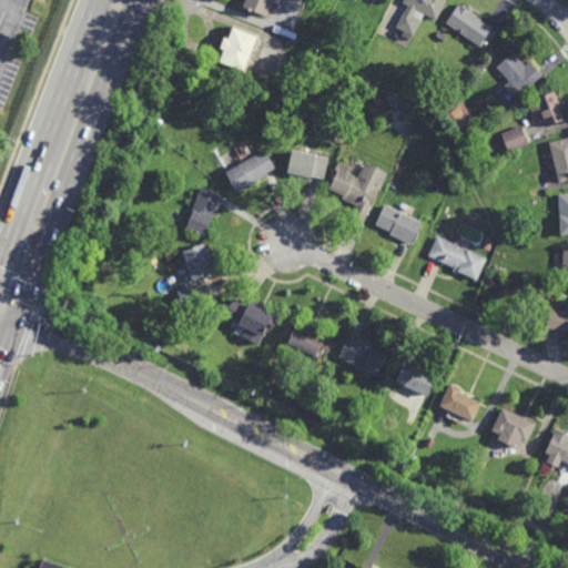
[(271,0),(265,16),(242,6),(244,0),(271,0)]
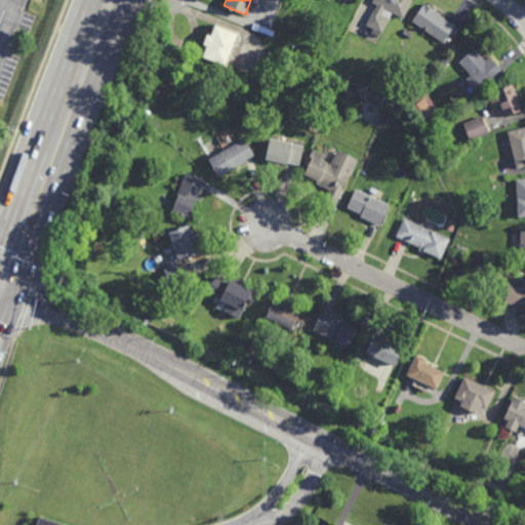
[(411,0),(403,17),(392,12),(381,33),(365,25),(373,9),(374,10),(377,4),(371,1),(371,0),(411,0)]
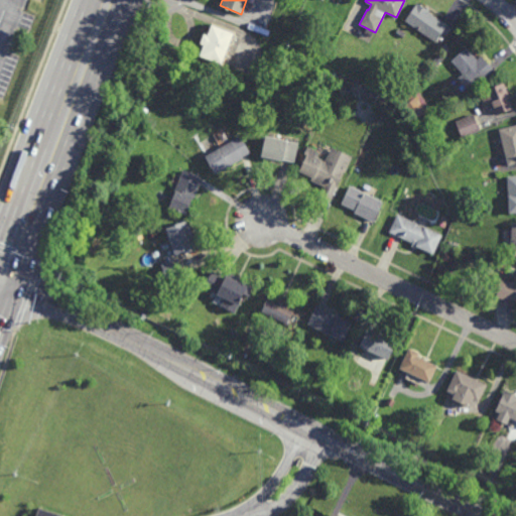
[(429,9),(428,11),(446,24),(435,41),(405,20),(417,2),(423,7),(424,6),(429,9)]
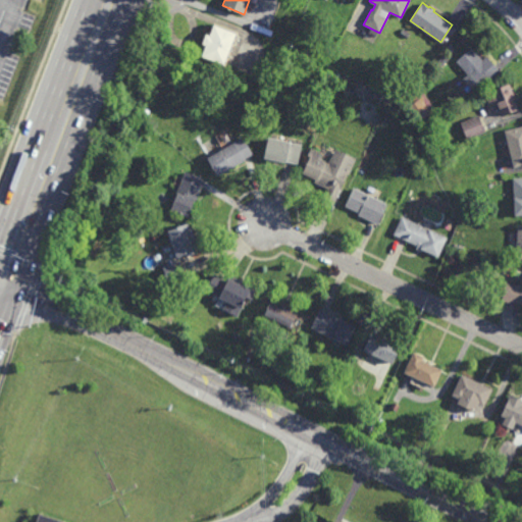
[(223,64),(201,56),(204,46),(200,45),(204,33),(208,34),(212,22),(236,31),(223,64)]
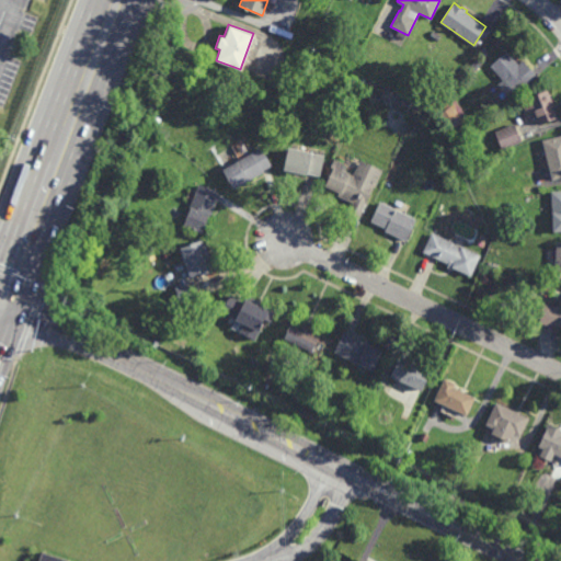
[(485,57),(480,52),(483,47),(490,53),(485,57)]
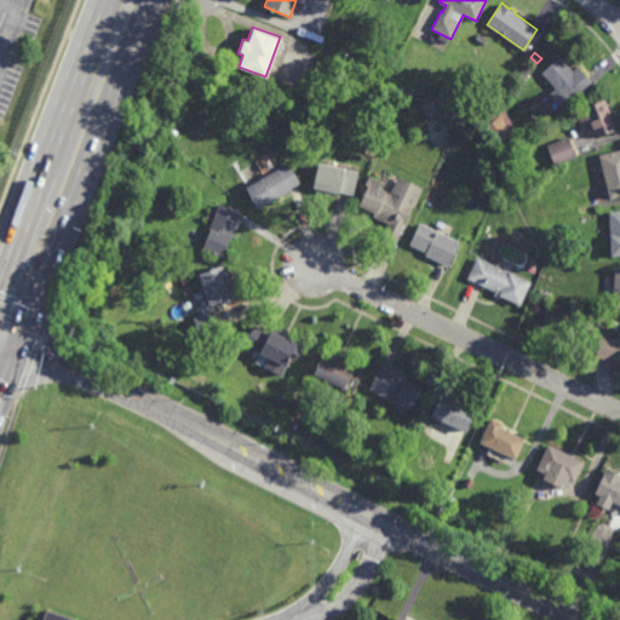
[(573,72),(578,67),(595,85),(566,112),(551,95),(556,90),(541,73),(560,56),(573,72)]
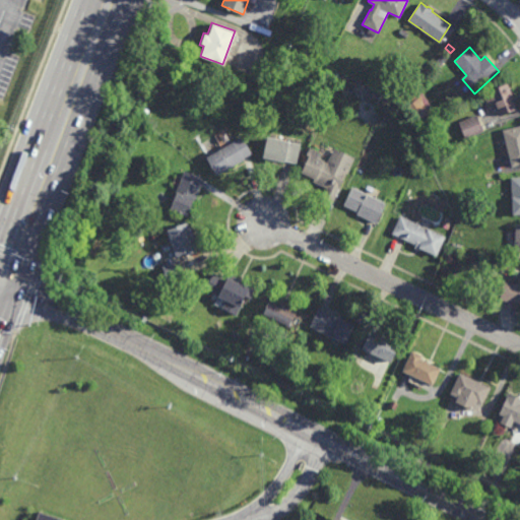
[(267,86),(260,83),(262,77),(270,80),(267,86)]
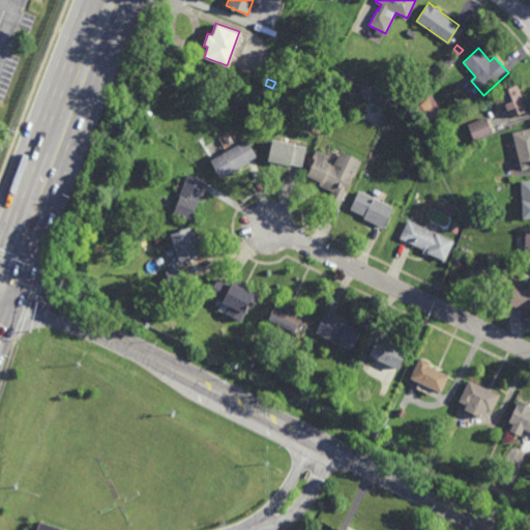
[(528,112),(509,119),(503,104),(496,107),(493,98),(500,95),(499,92),(518,85),(528,112)]
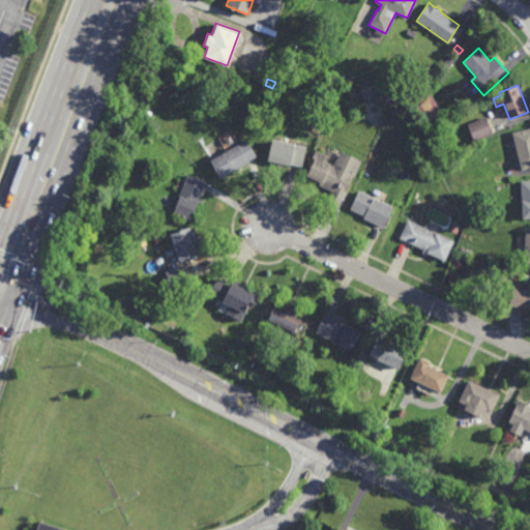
[(428,122),(438,115),(427,99),(416,108),(428,122)]
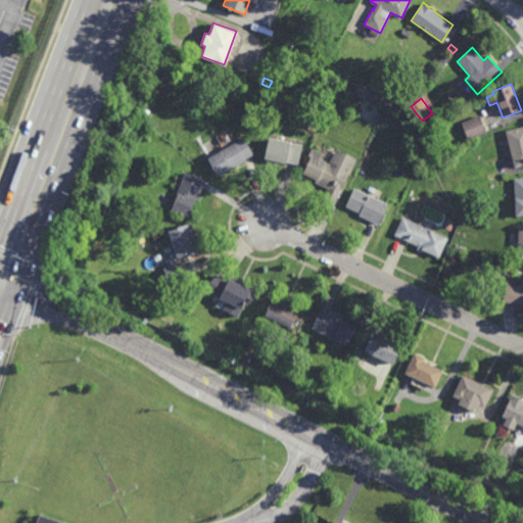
[(388,124),(382,121),(386,110),(392,112),(388,124)]
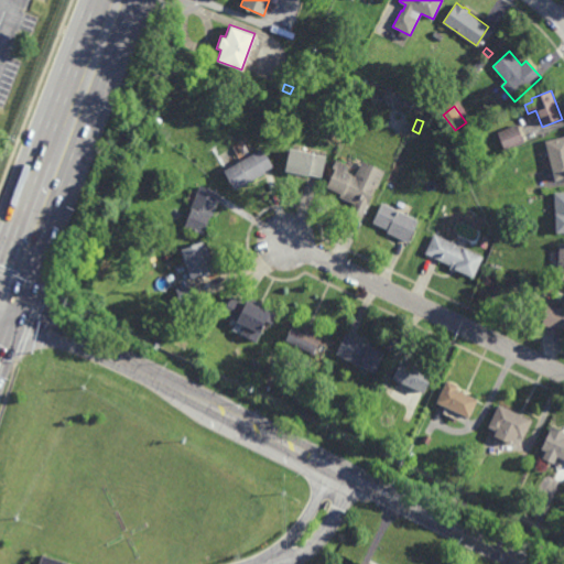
[(506,150),(498,133),(520,123),(528,140),(506,150)]
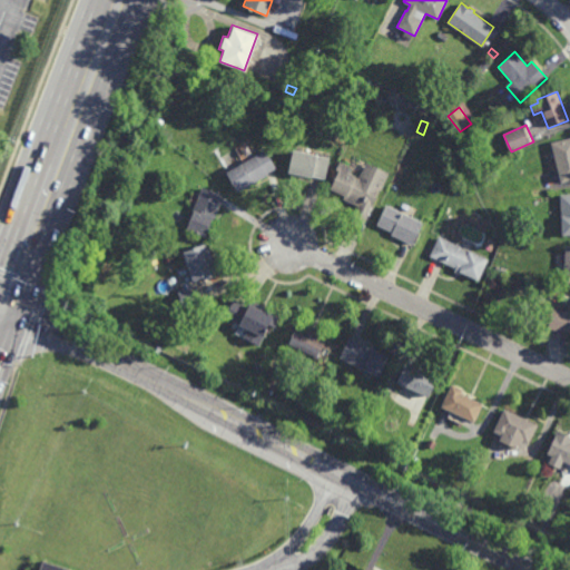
[(551,144),(569,138),(569,180),(561,184),(551,144)]
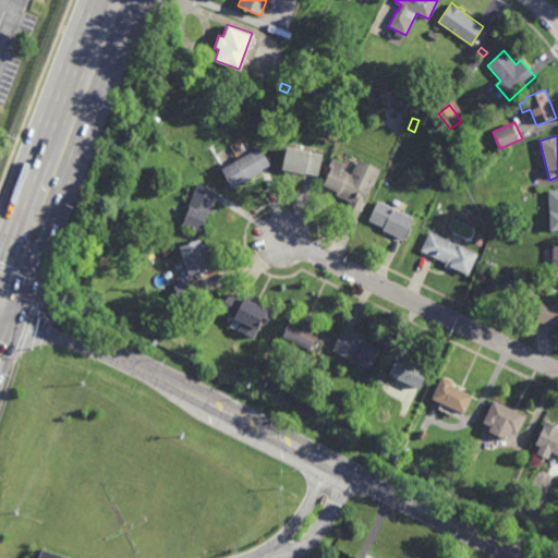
[(233,187),(222,169),(261,145),(271,164),(263,168),(263,169),(233,187)]
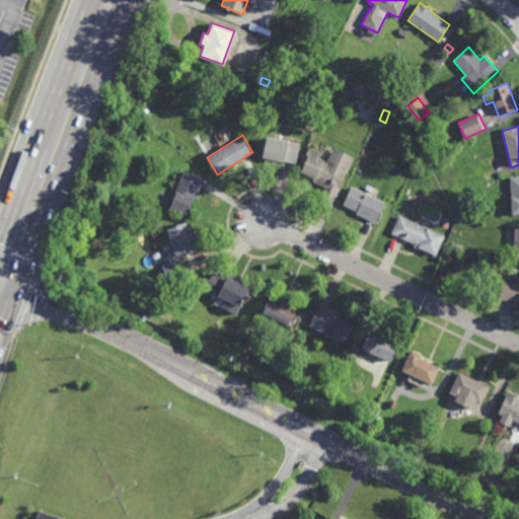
[(288,141),(300,143),(296,163),(285,161),(285,162),(263,157),(267,137),(288,141)]
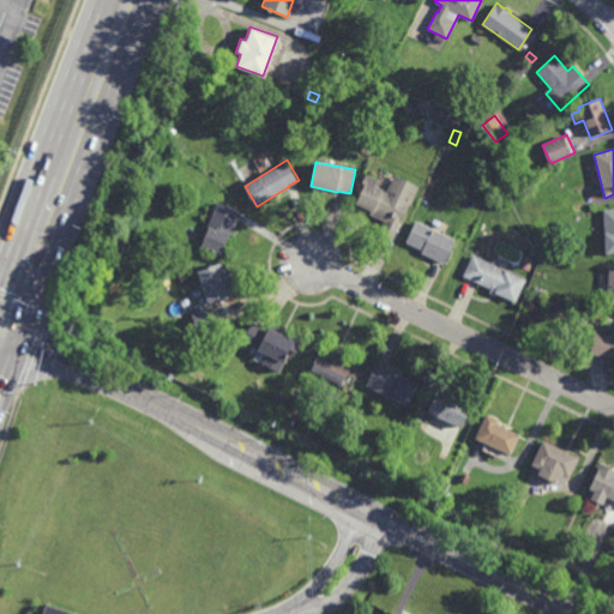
[(378,180),(375,187),(386,192),(395,174),(419,186),(393,239),(381,234),(386,222),(371,214),(372,211),(355,204),(365,184),(362,182),(367,174),(378,180)]
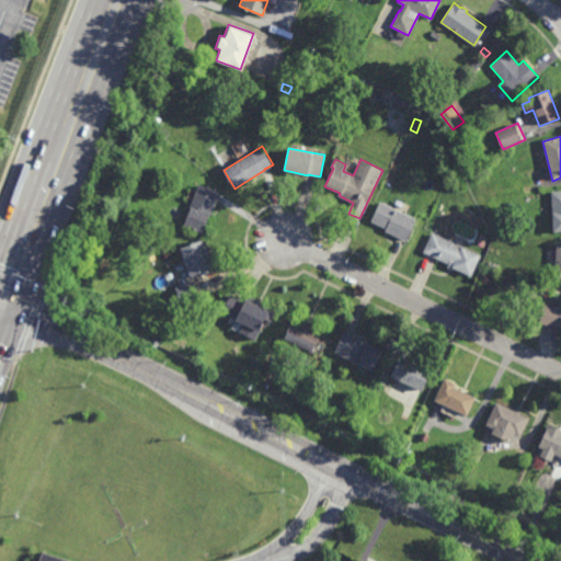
[(212,216),(209,215),(202,232),(183,225),(191,207),(190,206),(201,182),(219,191),(216,198),(218,199),(212,216)]
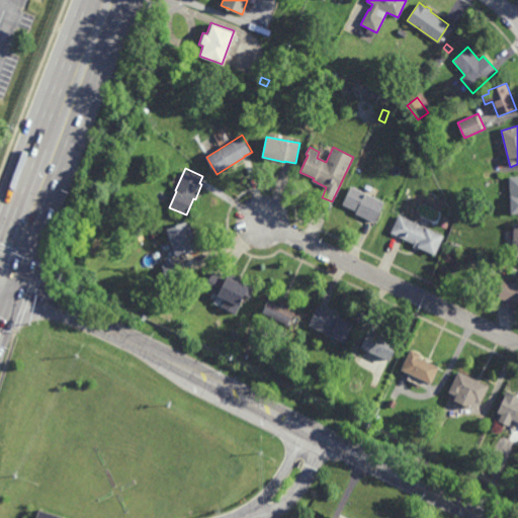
[(485,178),(483,172),(492,170),(493,176),(485,178)]
